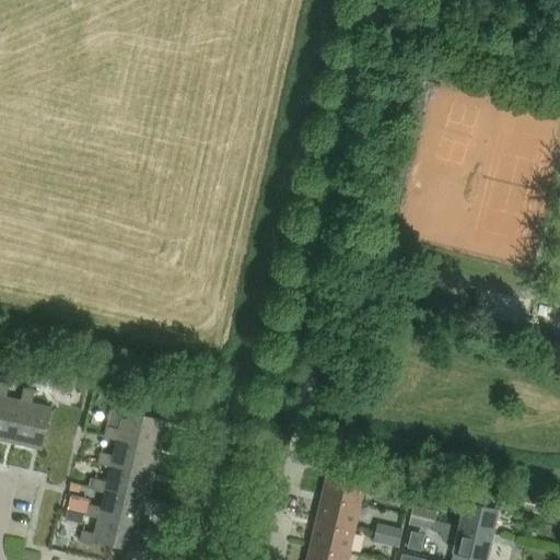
[(4,370),(3,378),(14,381),(16,372),(4,370)]
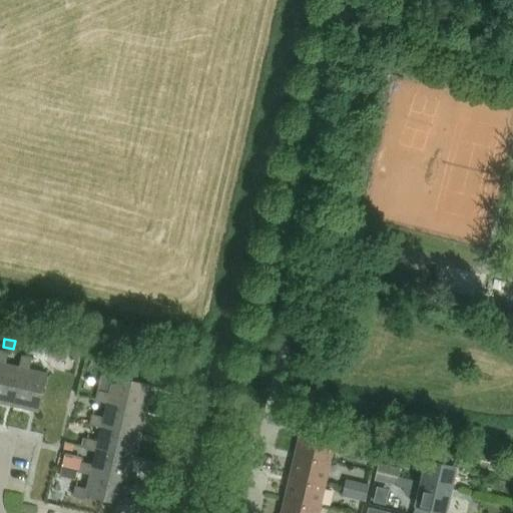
[(64,344),(52,350),(59,362),(70,356),(64,344)]
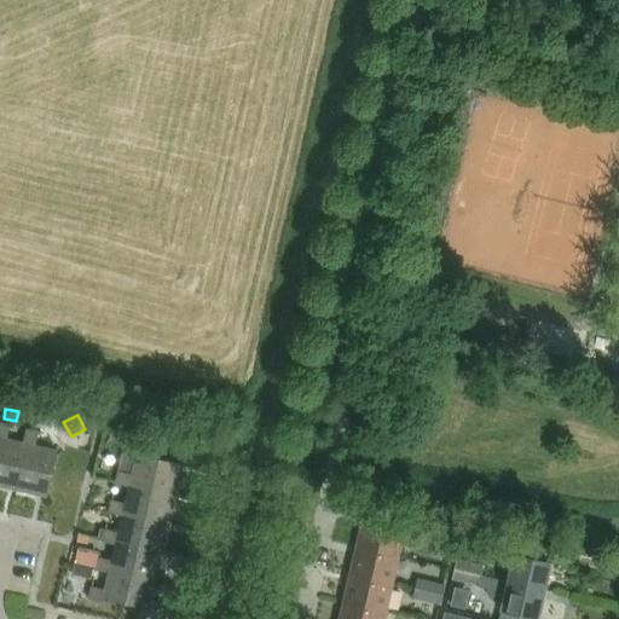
[(0,484),(17,489),(28,443),(24,441),(9,438),(11,424),(0,421),(0,484)]
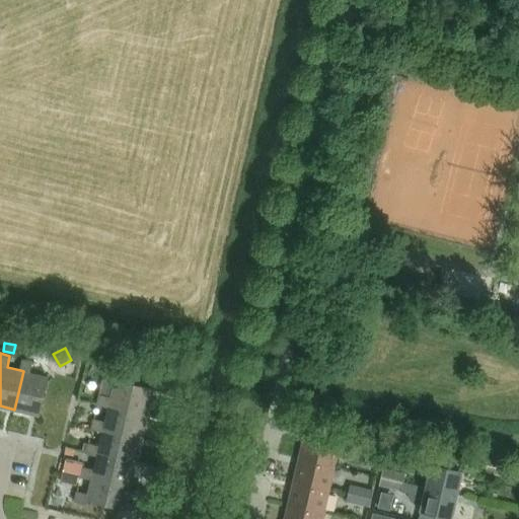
[(23,371),(14,410),(40,415),(48,377),(31,373),(33,362),(22,359),(20,370),(23,371)]
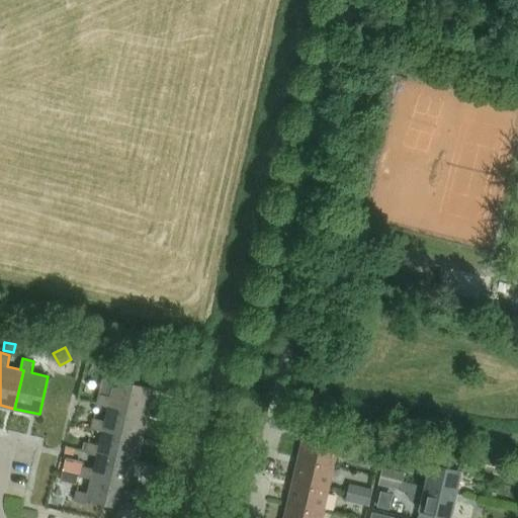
[(100,393),(98,404),(109,406),(110,403),(148,411),(153,386),(115,377),(111,395),(100,393)]
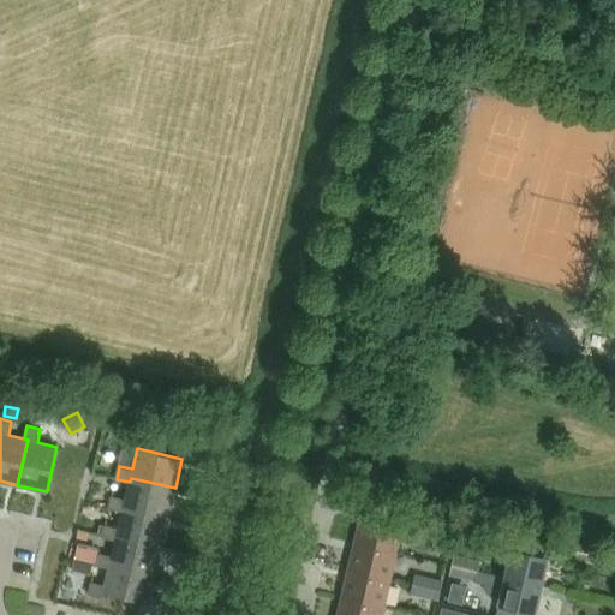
[(168,517),(175,488),(131,478),(130,482),(126,499),(113,495),(111,508),(123,511),(124,506),(168,517)]
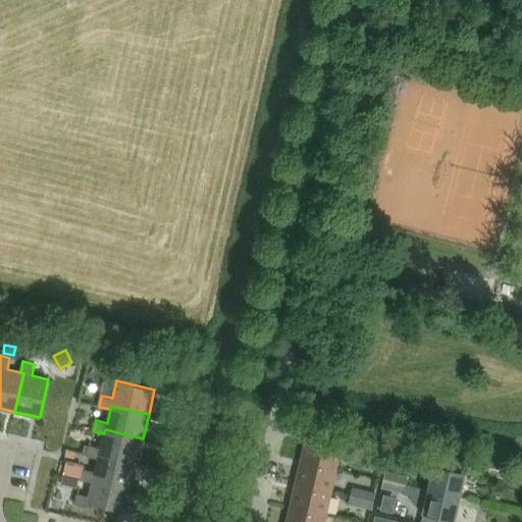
[(138,463),(143,438),(105,429),(104,433),(94,431),(88,456),(99,458),(100,454),(138,463)]
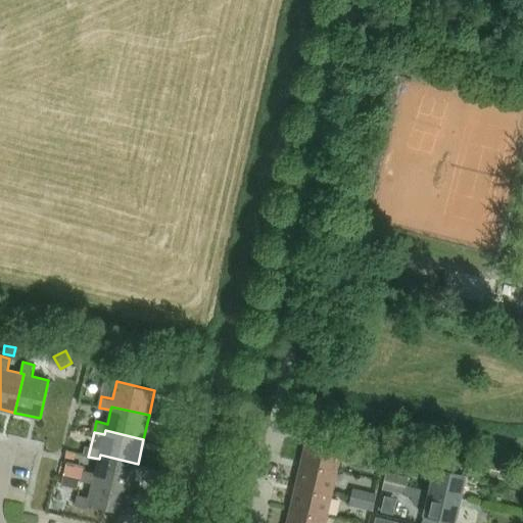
[(306,436),(301,460),(333,468),(339,444),(306,436)]
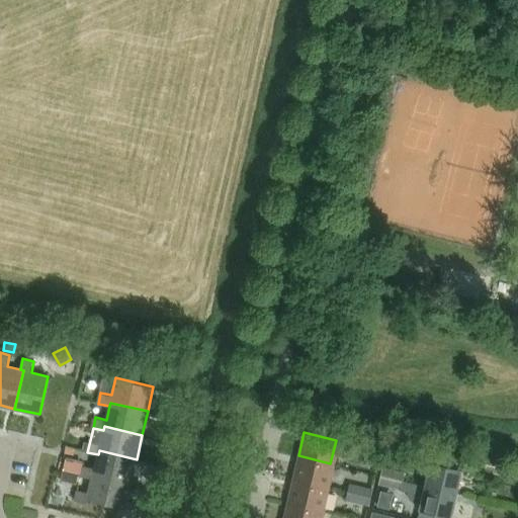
[(67,445),(65,452),(74,454),(76,447),(67,445)]
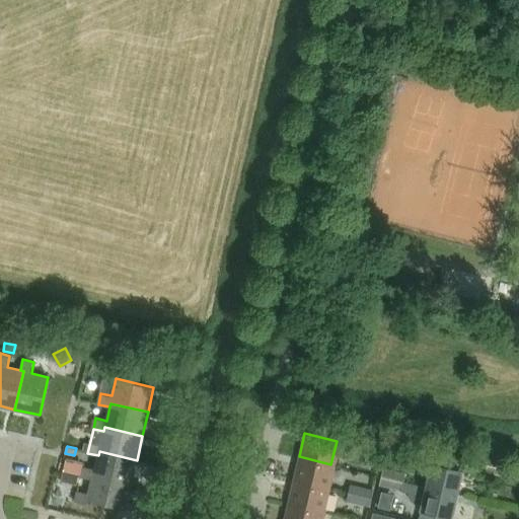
[(378,466),(381,451),(370,448),(366,464),(378,466)]
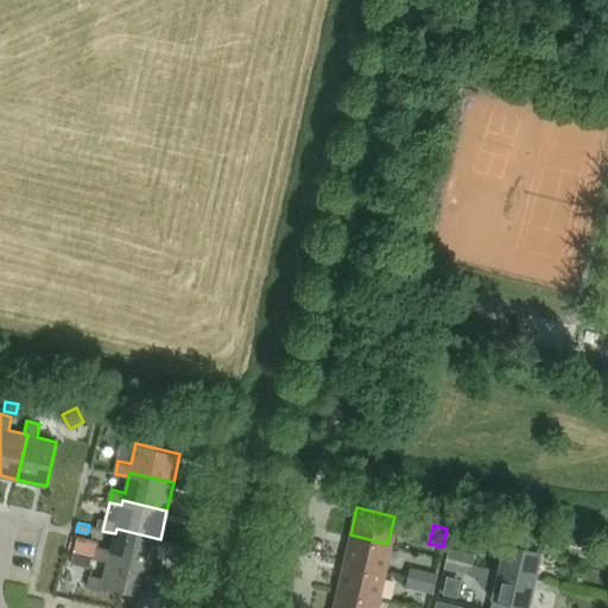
[(100,545),(96,558),(109,562),(111,557),(153,567),(160,539),(116,529),(115,533),(112,549),(100,545)]
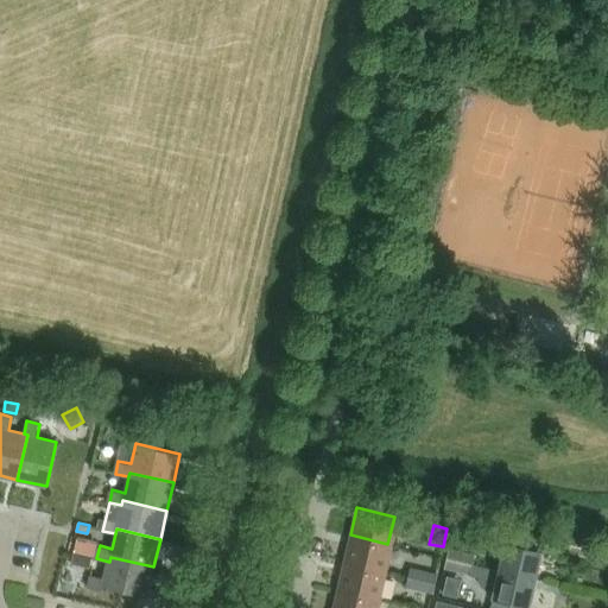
[(350,534),(343,562),(381,570),(387,544),(350,534)]
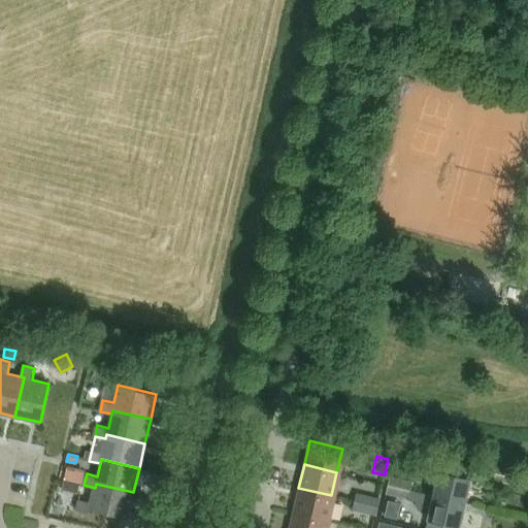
[(433,495),(465,502),(471,479),(438,471),(433,495)]
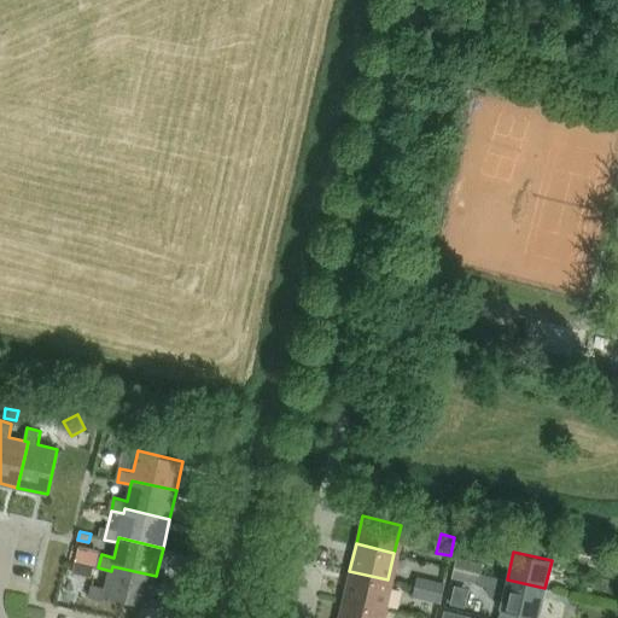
[(465,579),(467,570),(470,561),(455,558),(452,576),(465,579)]
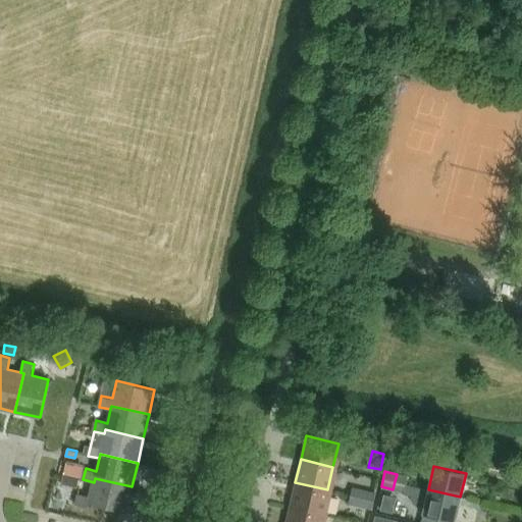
[(405,492),(408,476),(397,474),(395,481),(393,489),(405,492)]
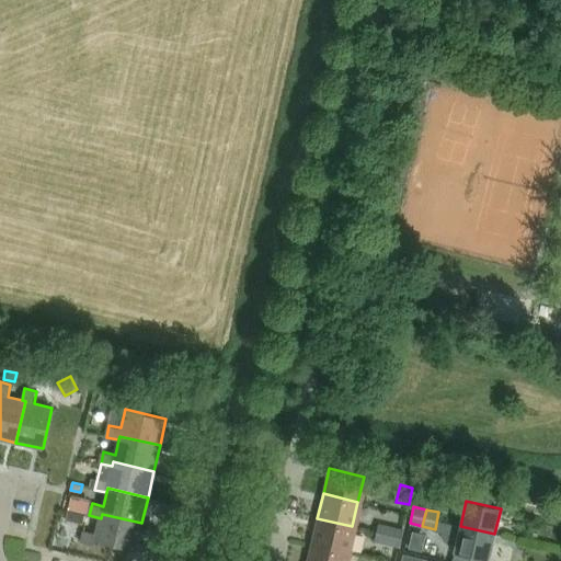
[(86,531),(82,544),(93,546),(94,541),(136,551),(141,523),(102,514),(101,518),(98,535),(86,531)]
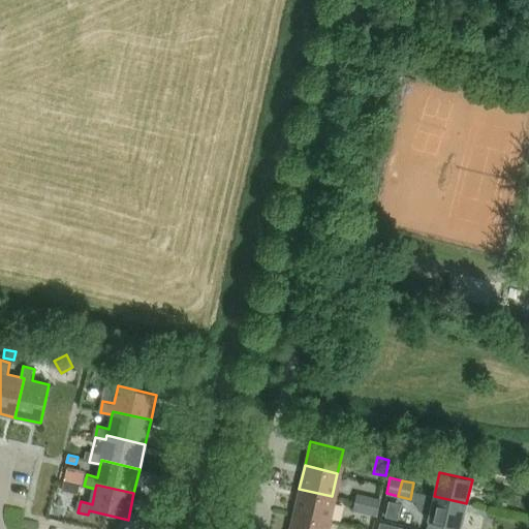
[(299,489),(293,511),(327,520),(332,496),(299,489)]
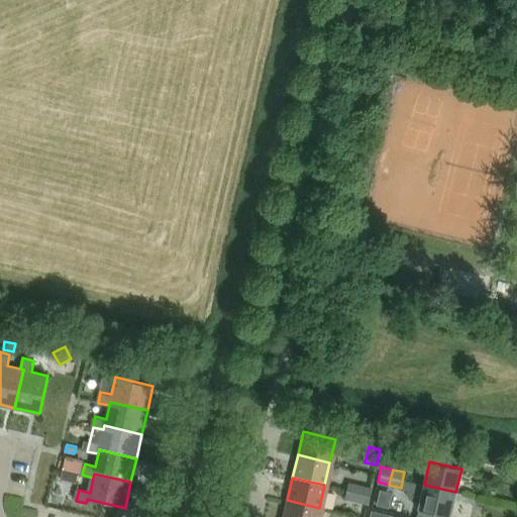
[(450,516),(455,492),(424,485),(403,480),(401,489),(409,491),(409,494),(409,496),(410,497),(412,499),(413,500),(416,502),(420,503),(416,516),(440,516),(441,514),(450,516)]
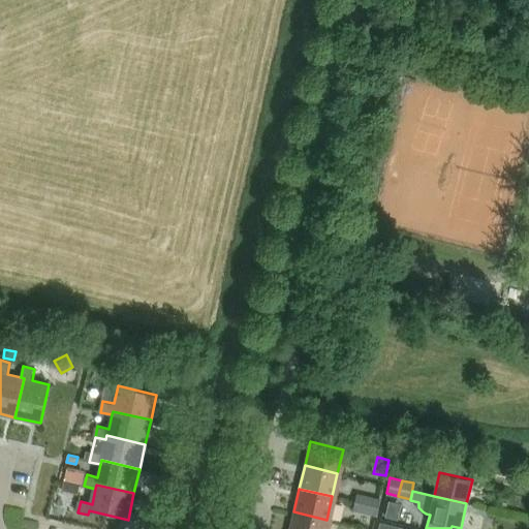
[(356,494),(352,509),(365,511),(368,497),(356,494)]
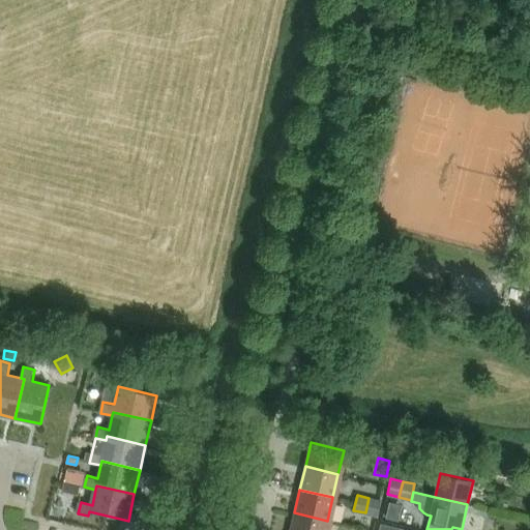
[(369,498),(365,512),(377,516),(380,500),(369,498)]
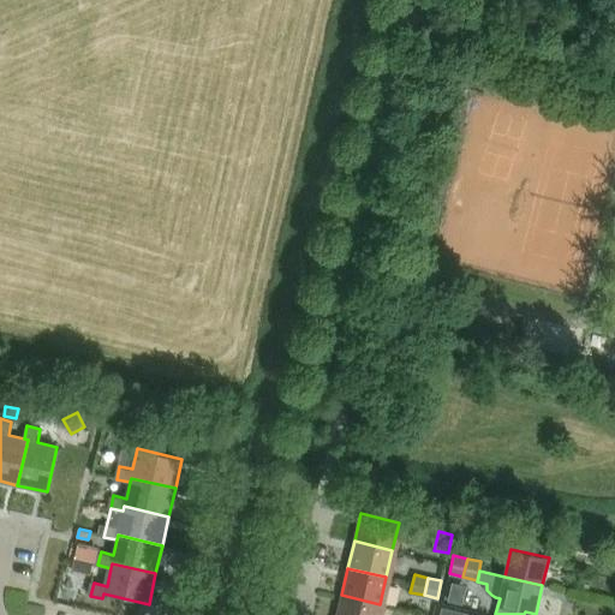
[(341,595),(336,614),(376,614),(380,604),(341,595)]
